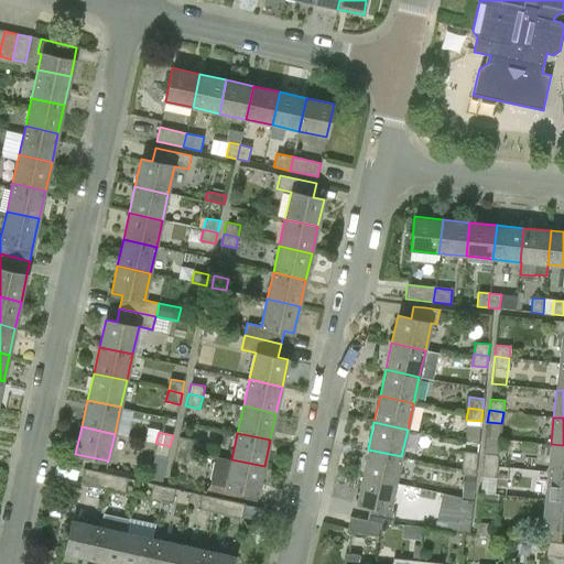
[(193,440),(179,436),(176,446),(191,449),(193,440)]
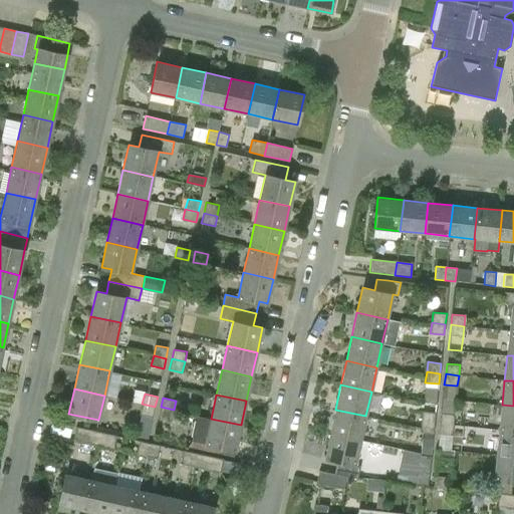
[(140,414),(153,417),(155,407),(142,404),(140,414)]
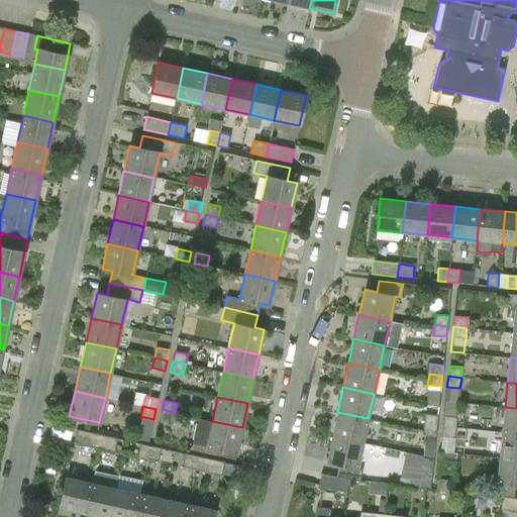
[(516,408),(505,407),(502,432),(516,433),(516,408)]
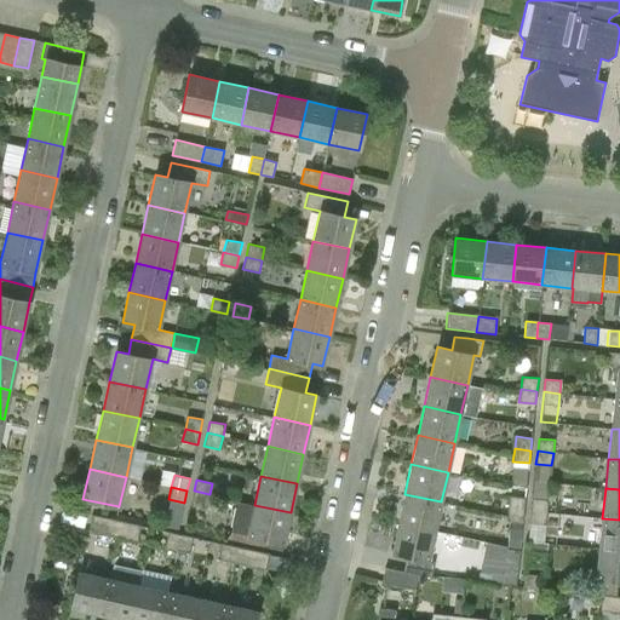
[(191,505),(206,507),(210,494),(194,491),(191,505)]
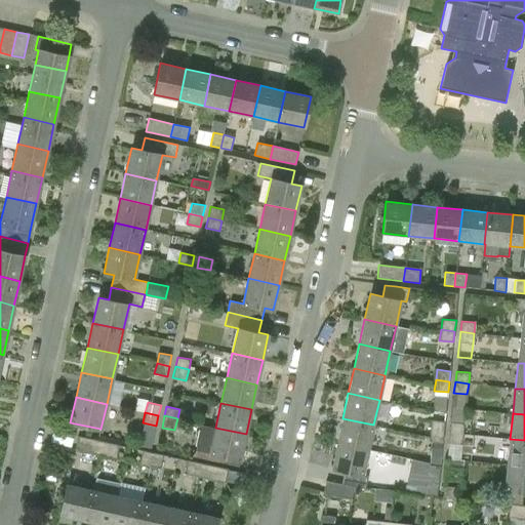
[(337,443),(368,449),(373,425),(342,418),(337,443)]
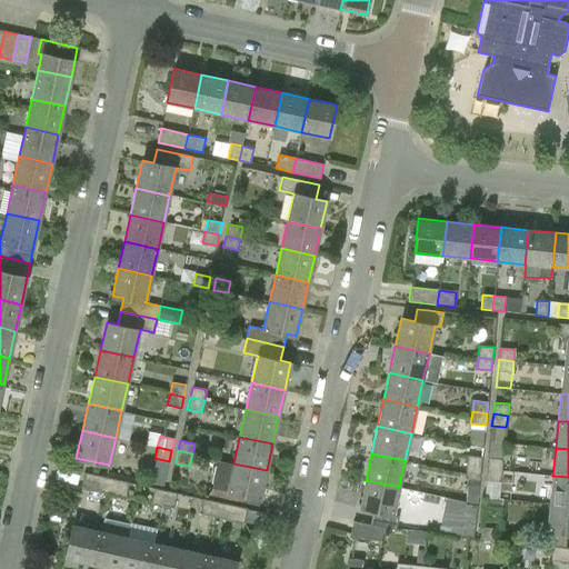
[(482,457),(467,455),(466,467),(481,468),(482,457)]
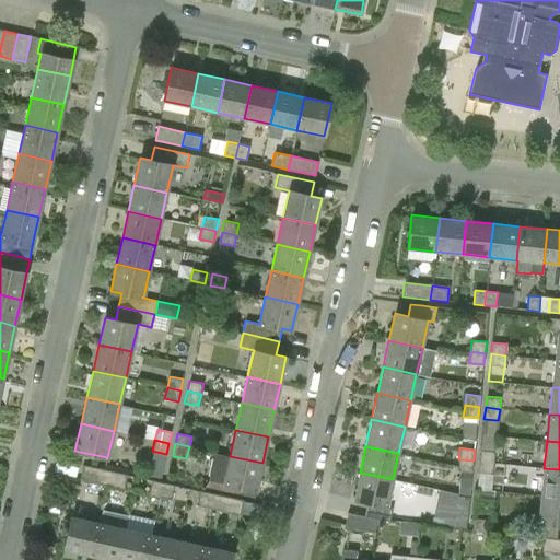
[(496,452),(480,451),(479,462),(494,463),(496,452)]
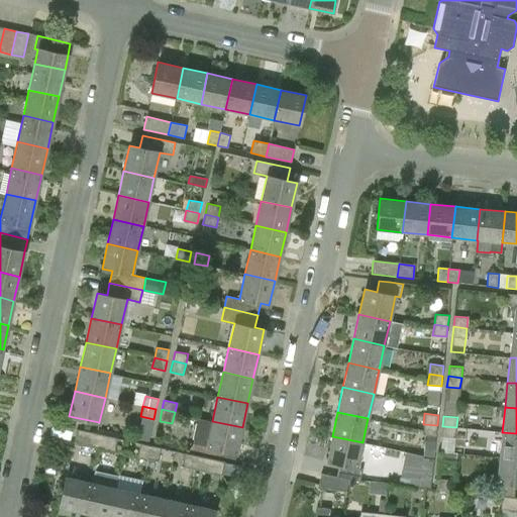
[(242,427),(212,421),(198,418),(197,424),(196,424),(193,437),(194,437),(193,442),(236,452),(242,427)]
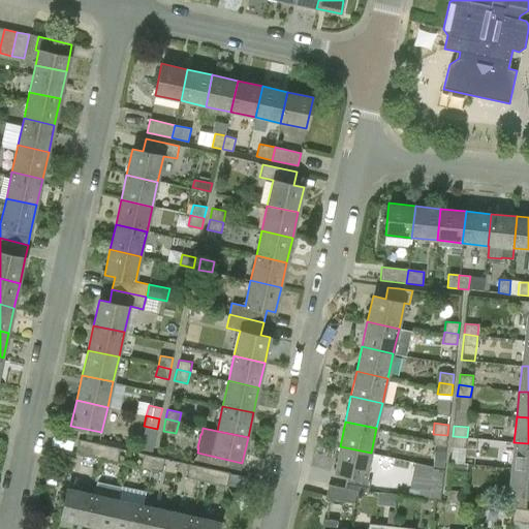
[(432,444),(445,446),(447,435),(433,434),(432,444)]
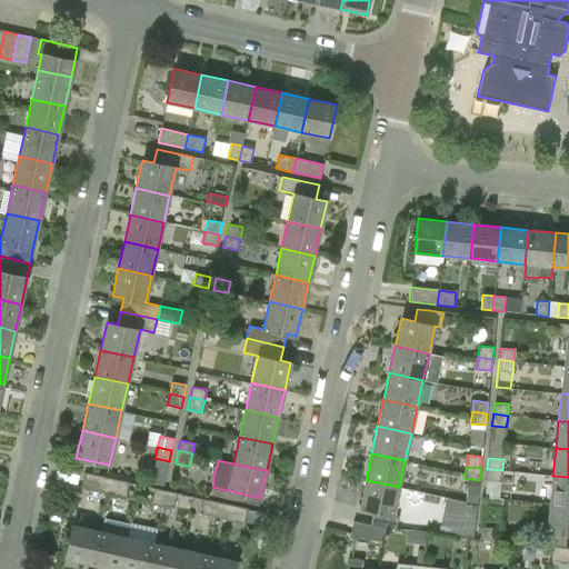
[(486,481),(500,482),(502,470),(487,469),(486,481)]
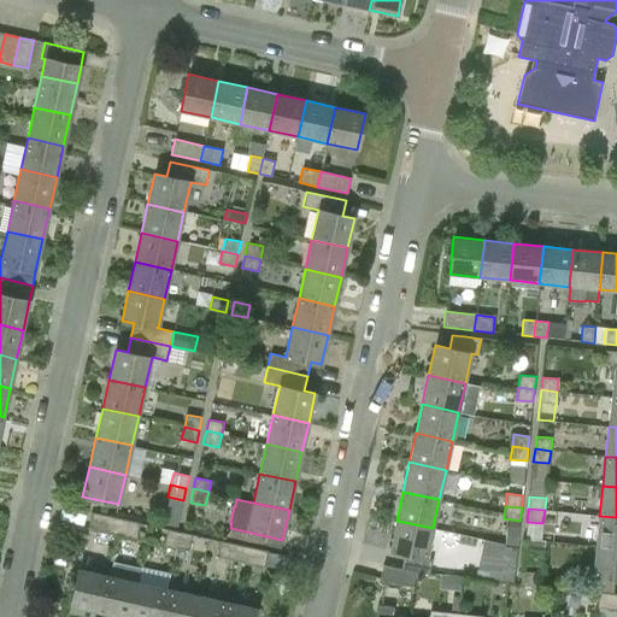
[(118,534),(122,519),(90,512),(87,527),(118,534)]
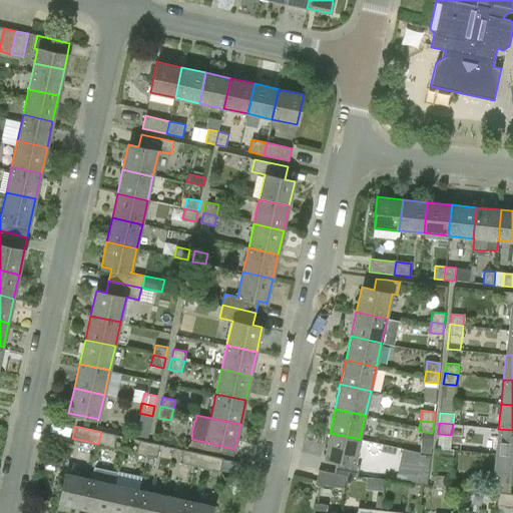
[(512,430),(498,429),(495,453),(512,455),(512,430)]
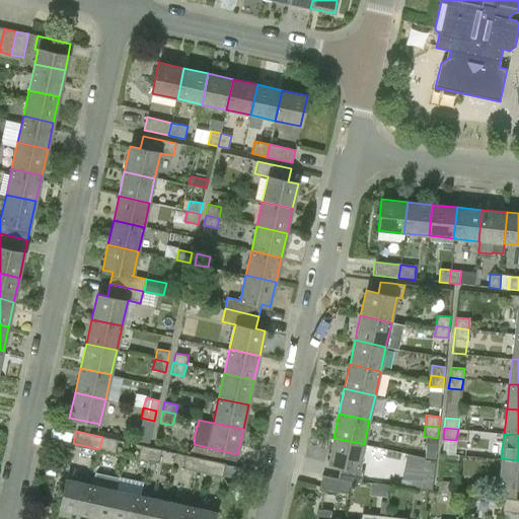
[(102,437),(99,449),(115,452),(118,440),(102,437)]
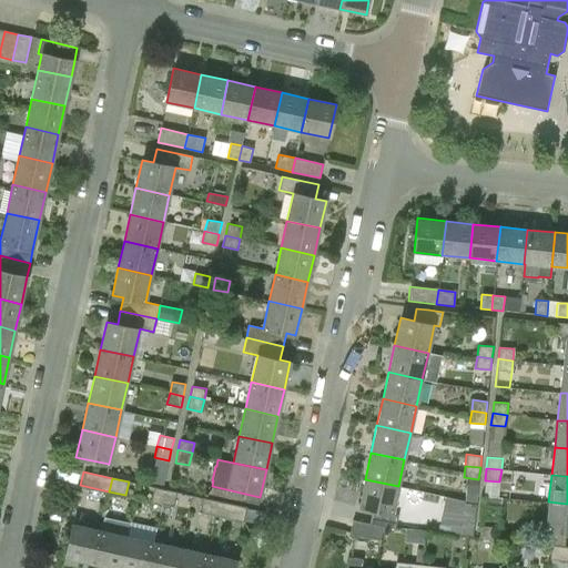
[(398,486),(365,479),(358,507),(372,509),(369,524),(383,526),(383,527),(395,528),(398,515),(393,514),(398,486)]
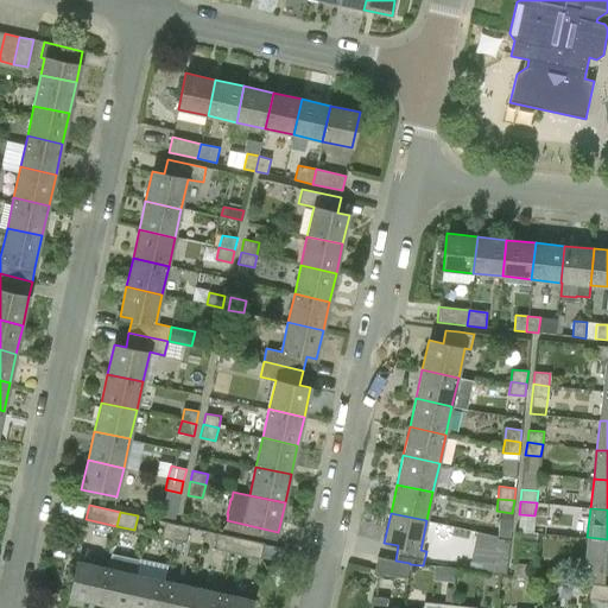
[(499,518),(499,538),(510,539),(512,519),(499,518)]
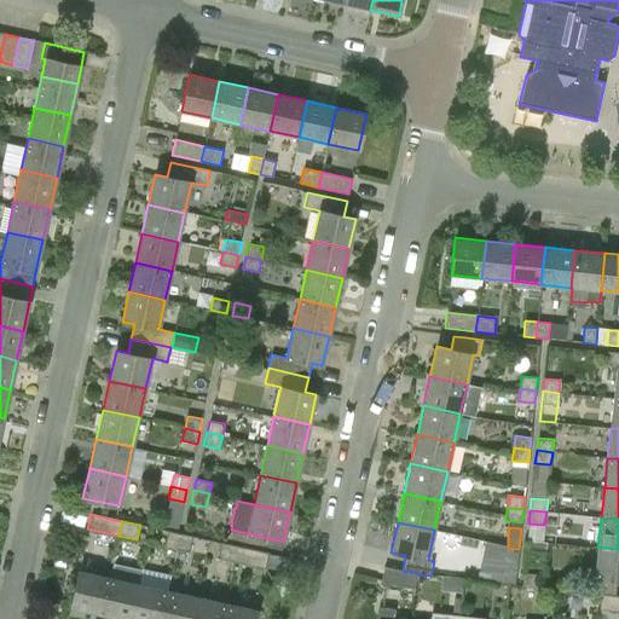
[(168,531),(165,547),(177,549),(180,533),(168,531)]
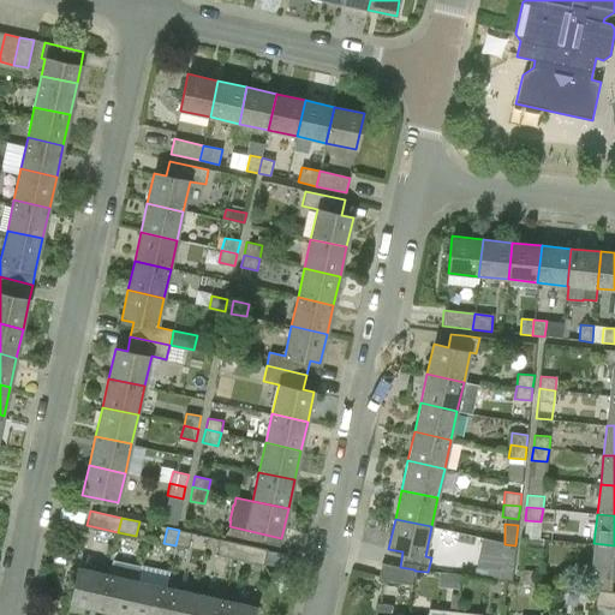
[(189,548),(191,532),(179,530),(175,545),(189,548)]
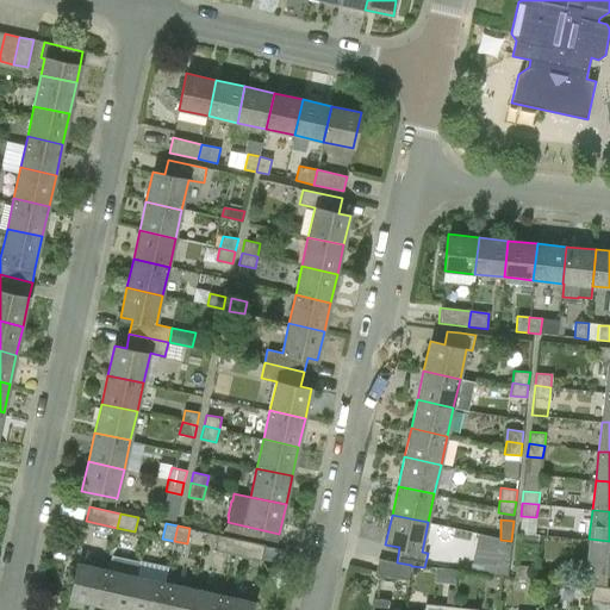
[(521,533),(520,542),(537,545),(539,535),(521,533)]
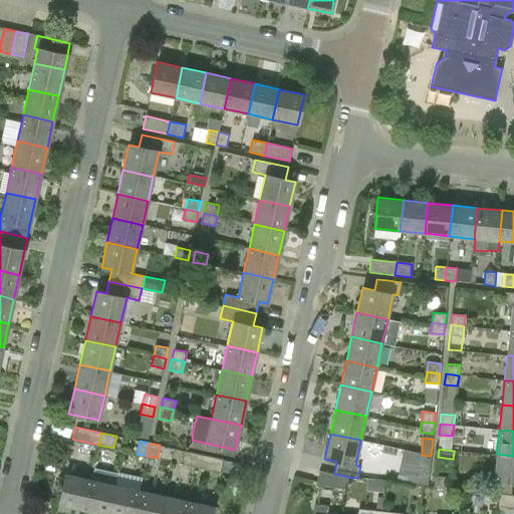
[(196,466),(198,454),(183,450),(180,463),(196,466)]
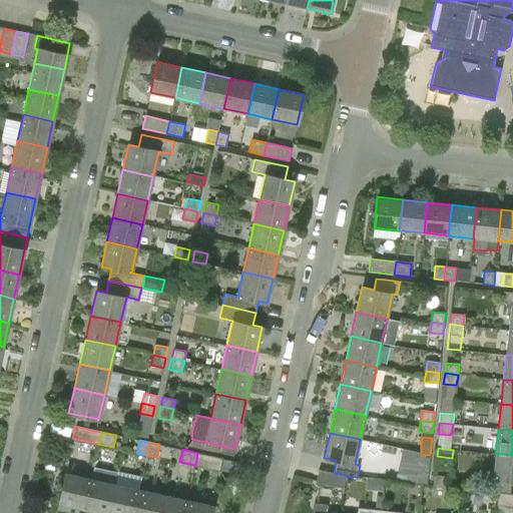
[(222,458),(197,453),(195,465),(219,471),(222,458)]
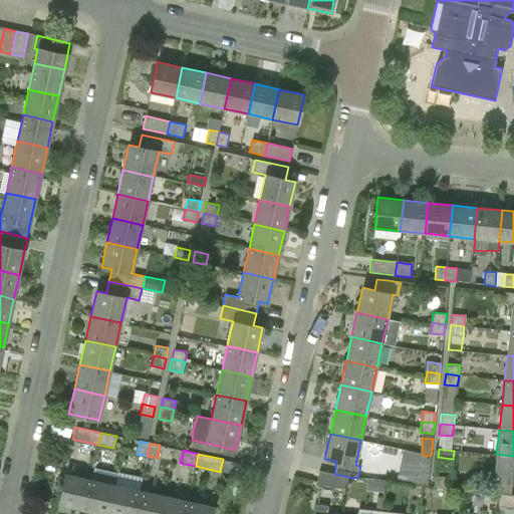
[(513,456),(496,454),(494,480),(489,479),(488,492),(499,493),(511,494),(512,482),(513,481),(513,456)]
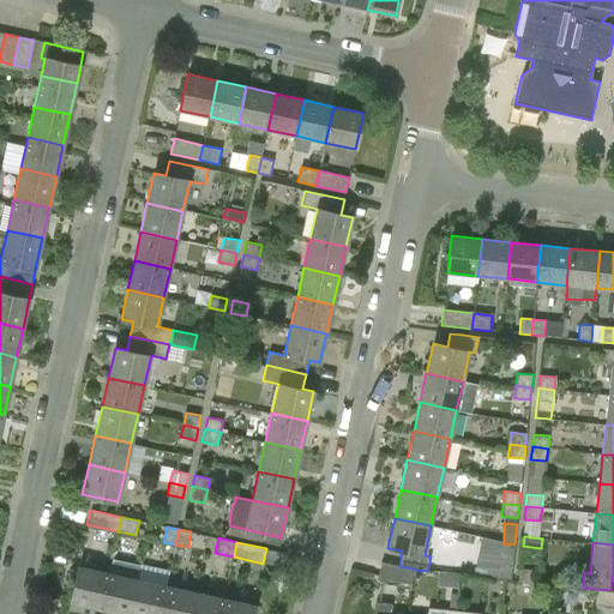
[(381,561),(378,577),(410,584),(414,570),(414,569),(399,566),(381,561)]
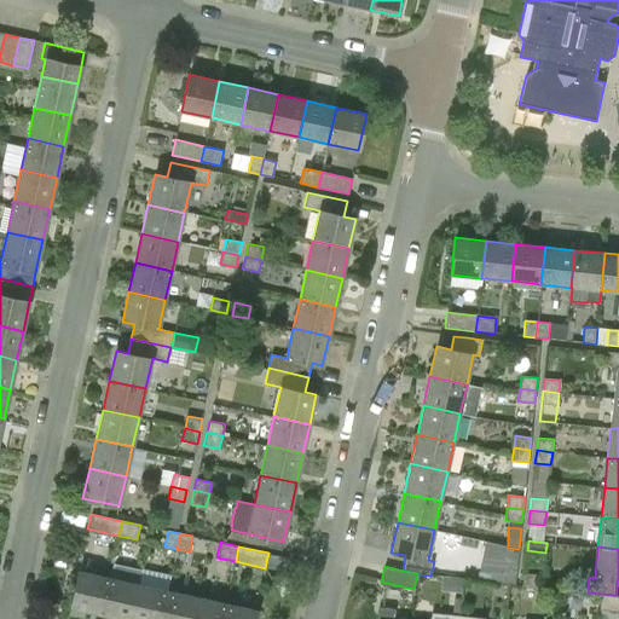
[(501,570),(498,583),(515,584),(516,572),(501,570)]
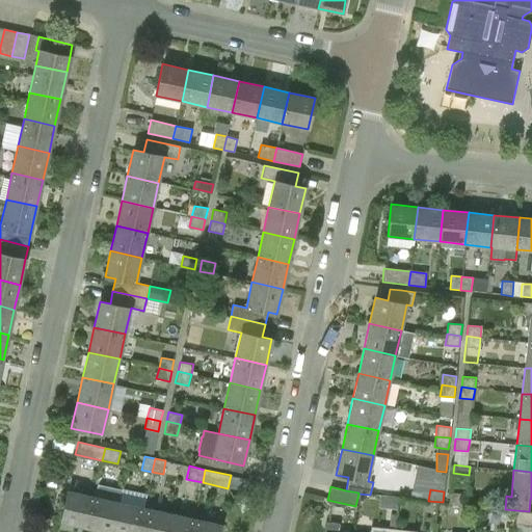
[(87,527),(94,496),(68,490),(61,522),(87,527)]
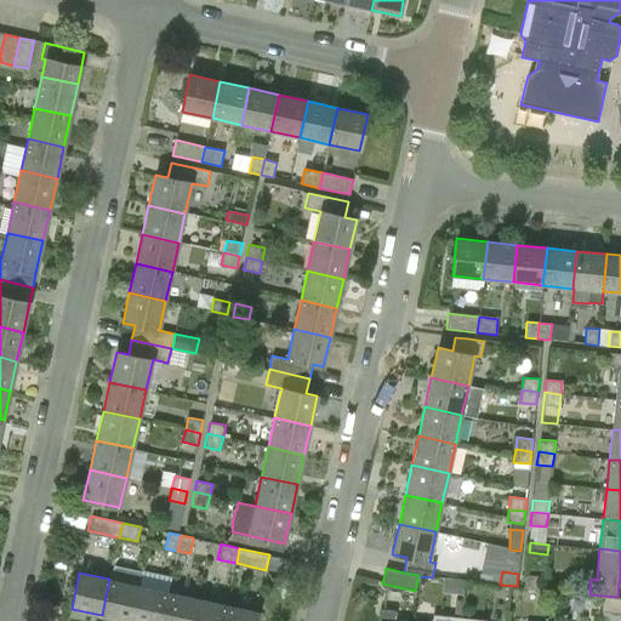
[(524,587),(540,590),(541,576),(525,575),(524,587)]
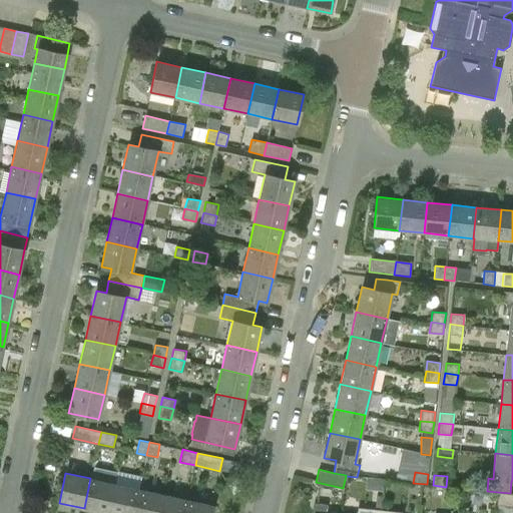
[(105,512),(107,512),(114,483),(90,478),(84,508),(105,512)]
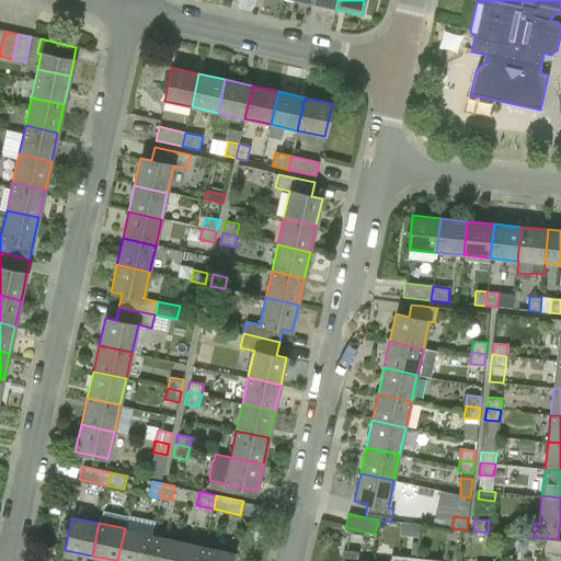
[(146,560),(152,535),(125,528),(117,560),(146,560)]
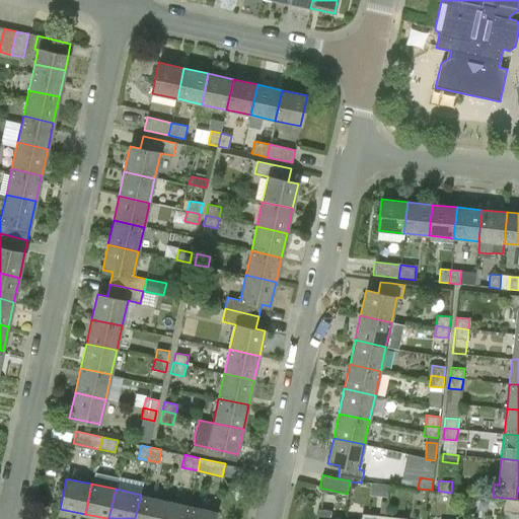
[(160,518),(165,500),(141,495),(135,518),(160,518)]
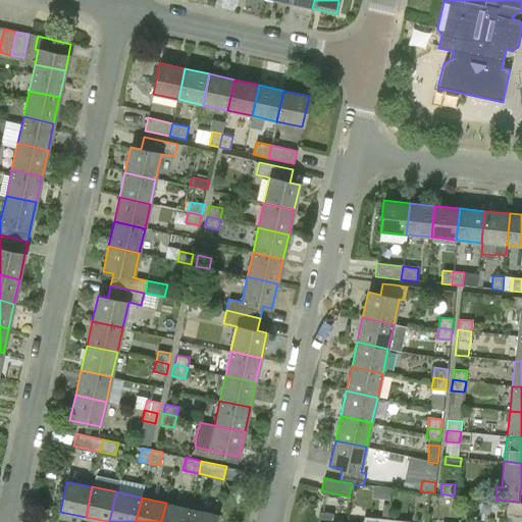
[(521,502),(519,502),(507,501),(505,513),(521,515),(521,502)]
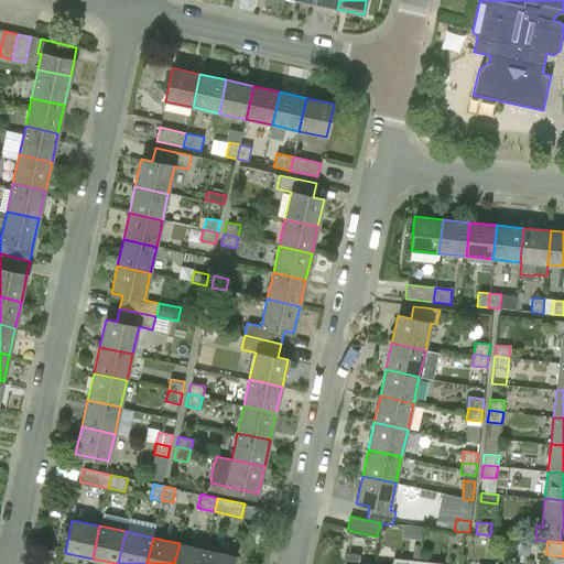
[(202,563),(206,550),(180,543),(174,563),(202,563)]
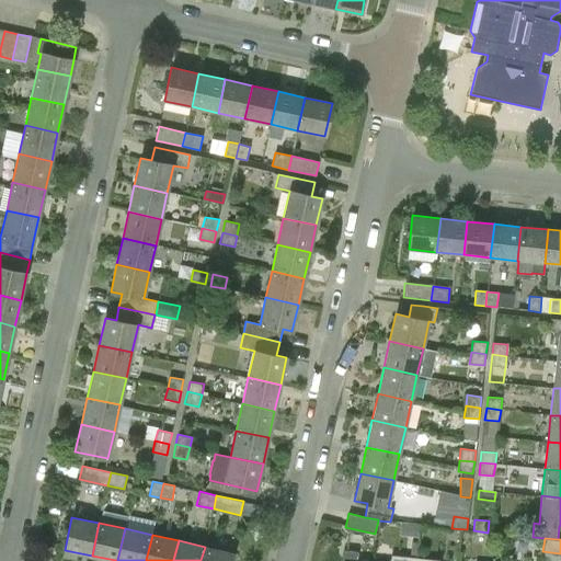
[(205,547),(201,560),(230,560),(232,552),(205,547)]
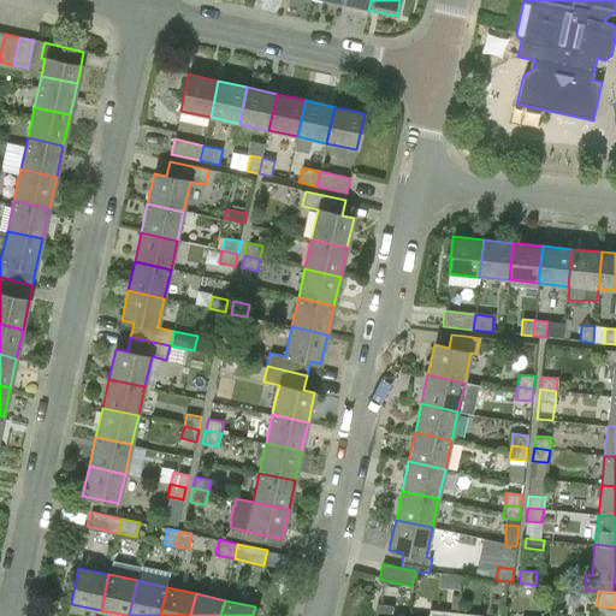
[(390,615),(392,605),(379,604),(377,615),(390,615)]
